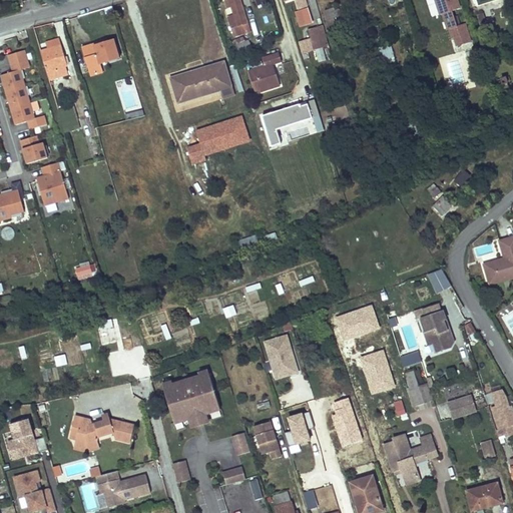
[(239,0),(224,0),(227,9),(231,8),(234,16),(227,18),(234,38),(250,33),(239,0)]
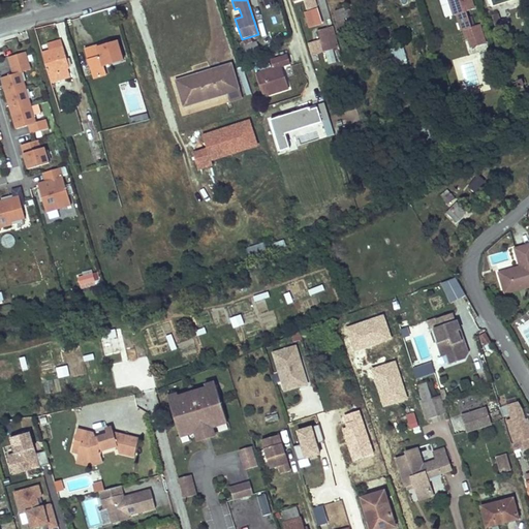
[(290,0),(291,2),(297,0),(303,0),(306,8),(316,5),(314,0),(290,0)]
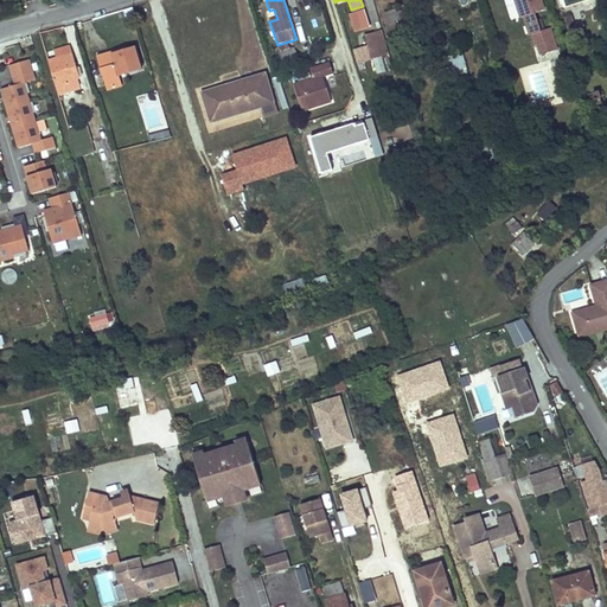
[(515,0),(521,17),(523,17),(529,36),(531,34),(534,44),(535,44),(553,38),(549,27),(541,31),(535,13),(543,10),(540,0),(515,0)]
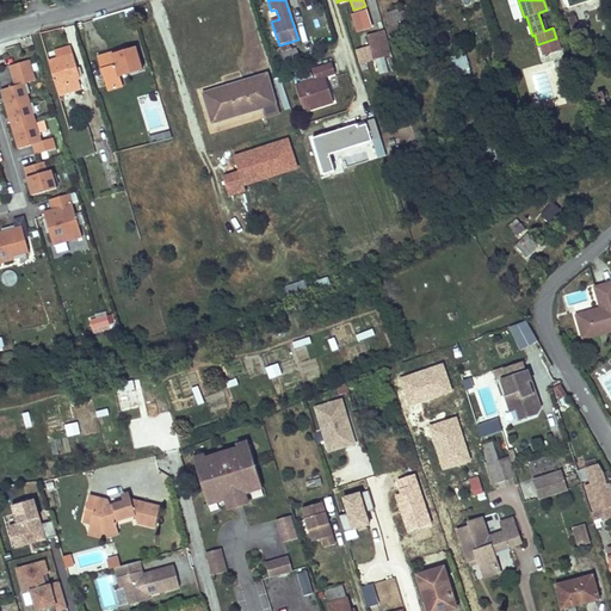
[(397,11),(387,13),(395,41),(402,39),(397,22),(405,19),(402,11),(399,11),(397,11)]
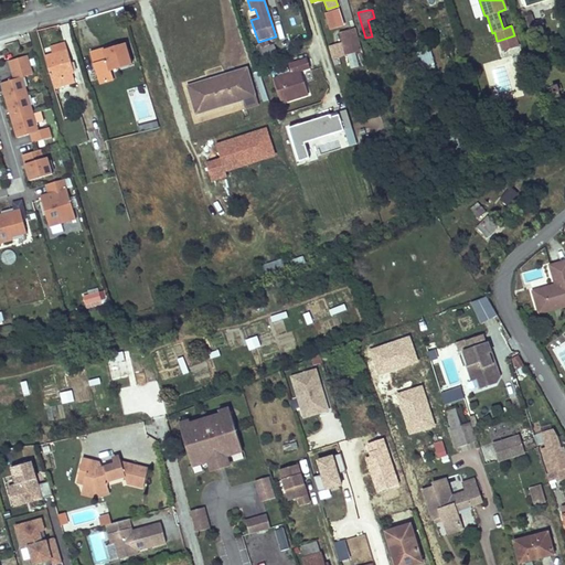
[(340,12),(332,14),(336,25),(343,22),(340,12)]
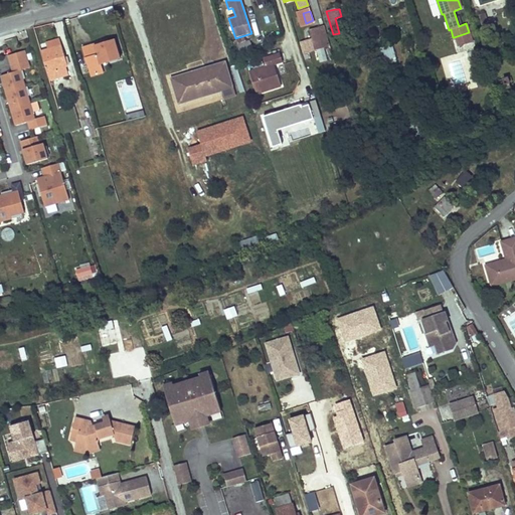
[(330,45),(324,24),(309,29),(315,49),(330,45)]
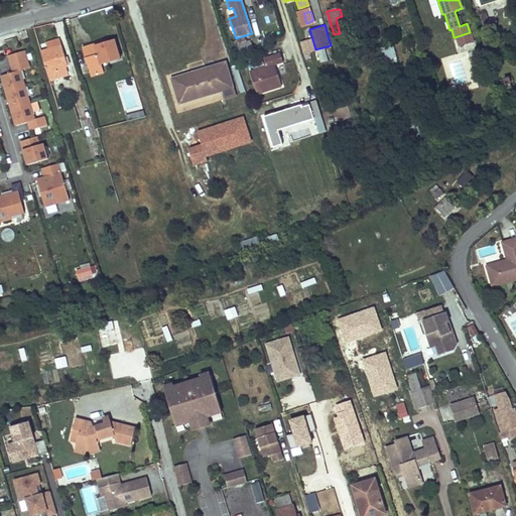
[(263,42),(260,25),(253,26),(256,43),(263,42)]
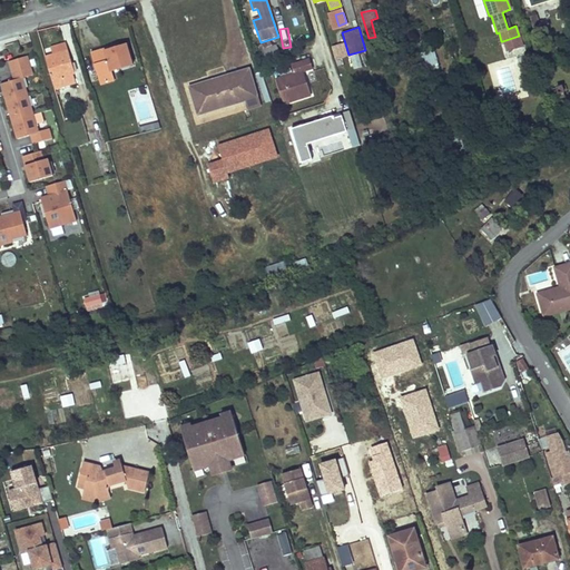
[(502,41),(505,51),(522,46),(519,36),(502,41)]
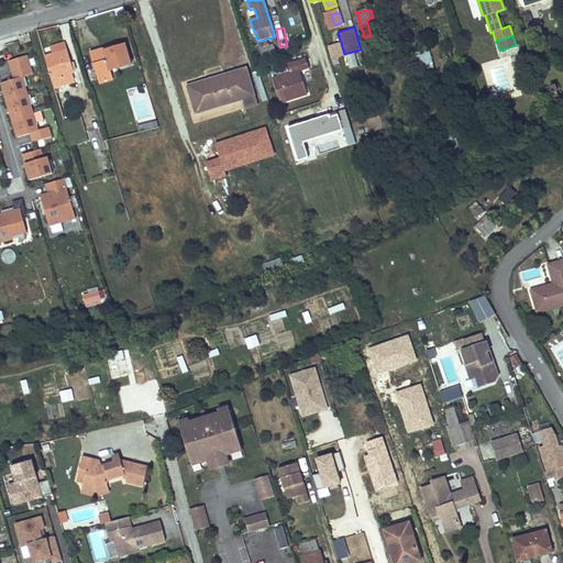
[(268,43),(256,47),(261,61),(275,56),(273,46),(269,47),(268,43)]
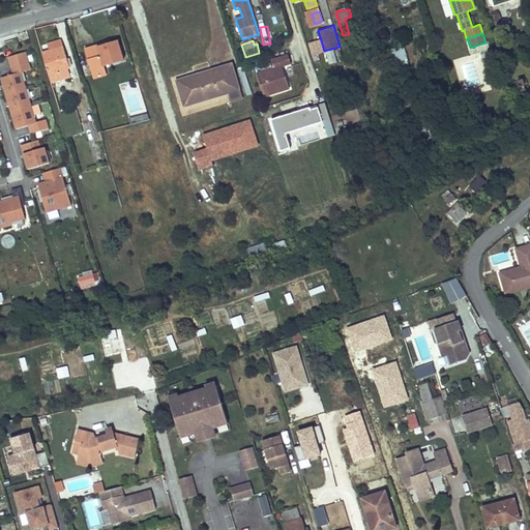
[(51,52),(41,54),(50,82),(68,77),(66,68),(68,68),(60,41),(49,45),(51,52)]
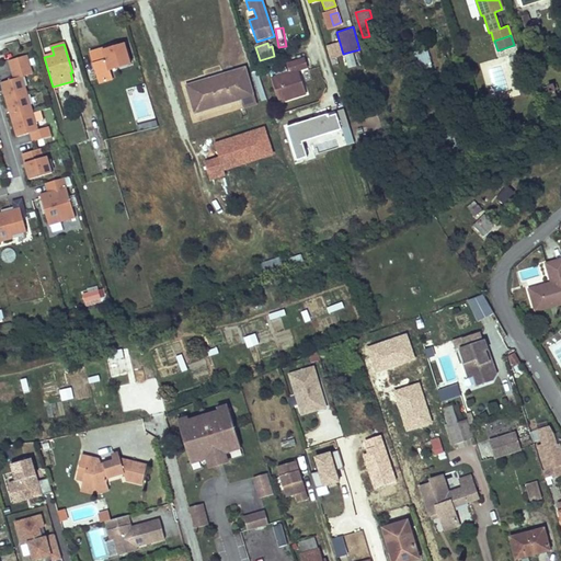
[(93,65),(86,67),(89,83),(98,80),(99,84),(105,82),(102,73),(110,71),(130,65),(124,46),(106,52),(104,48),(89,52),(93,65)]
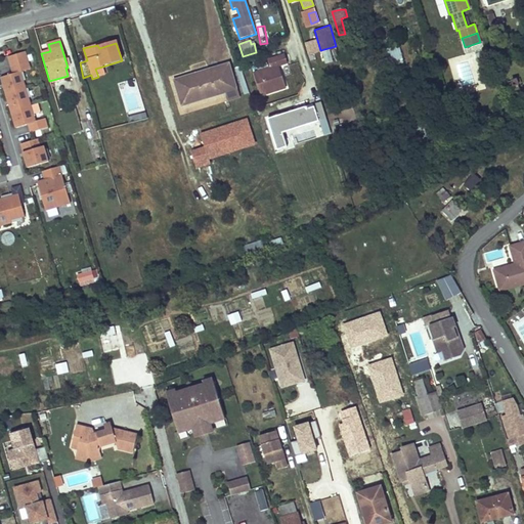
[(398,45),(386,49),(390,61),(401,58),(398,45)]
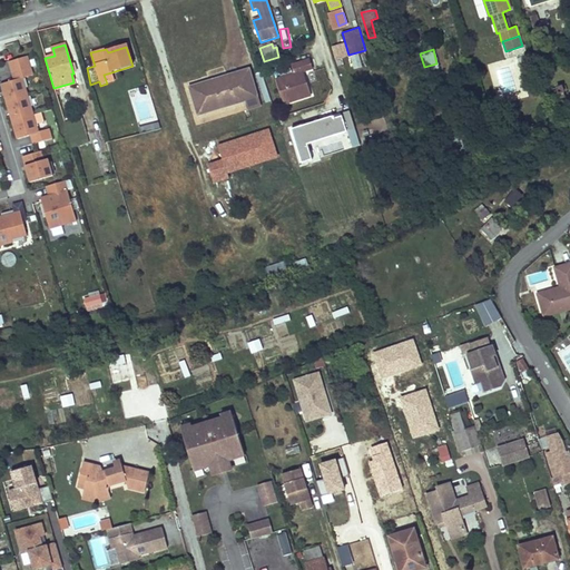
[(362,67),(361,53),(352,55),(353,68),(362,67)]
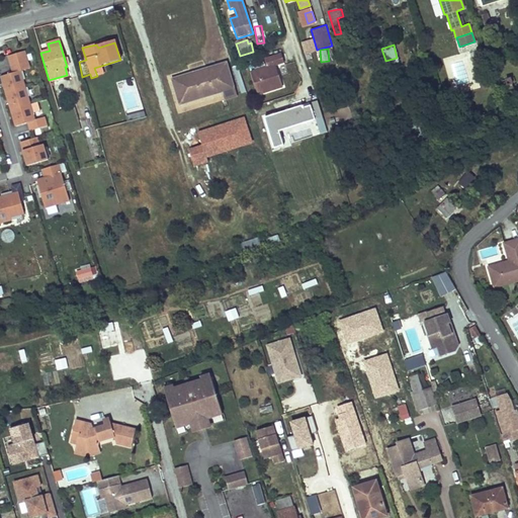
[(12,73),(0,77),(15,126),(27,122),(29,131),(47,125),(44,117),(34,119),(20,71),(29,69),(24,52),(8,57),(12,73)]
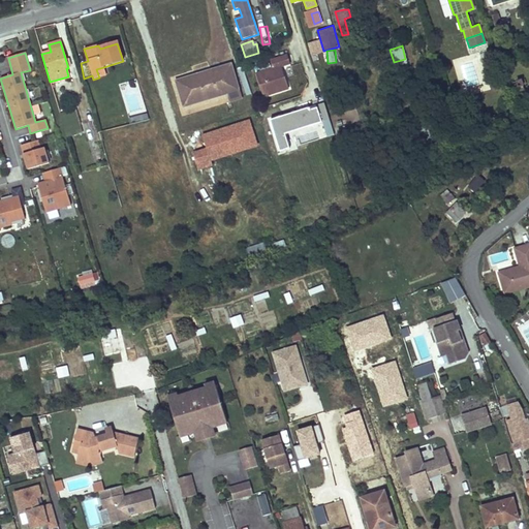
[(256,73),(262,95),(288,89),(282,66),(290,64),(288,56),(271,60),(273,68),(256,73)]
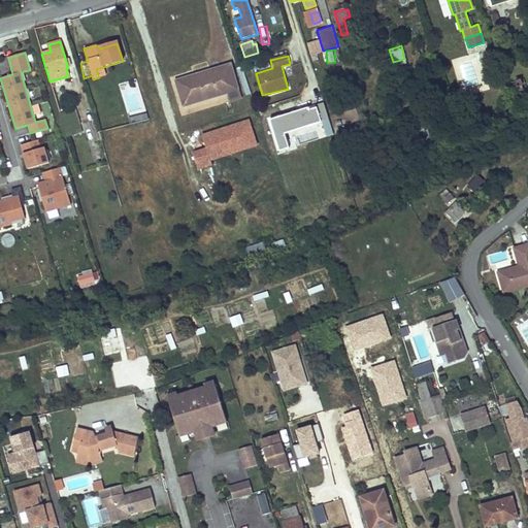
[(231,65),(174,81),(183,106),(226,93),(237,90),(231,65)]
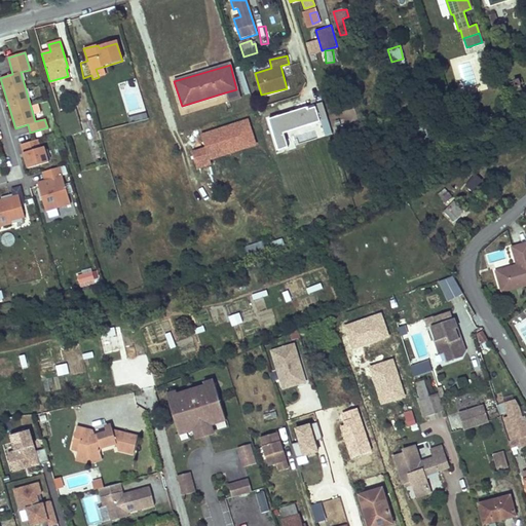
[(103,67),(96,69),(99,77),(106,75),(103,67)]
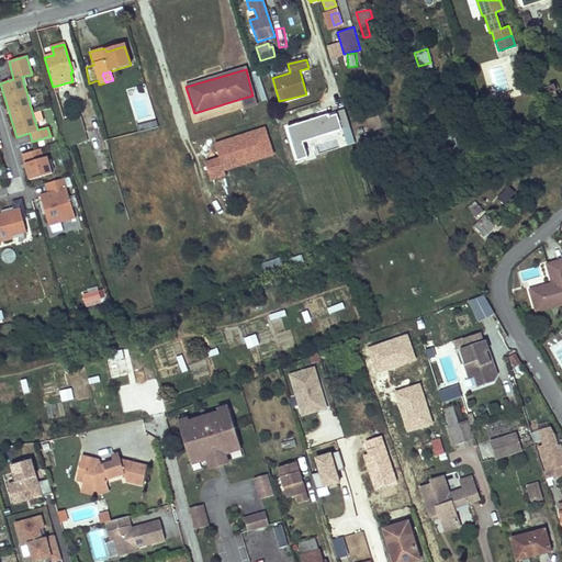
[(253,96),(240,99),(244,108),(256,104),(253,96)]
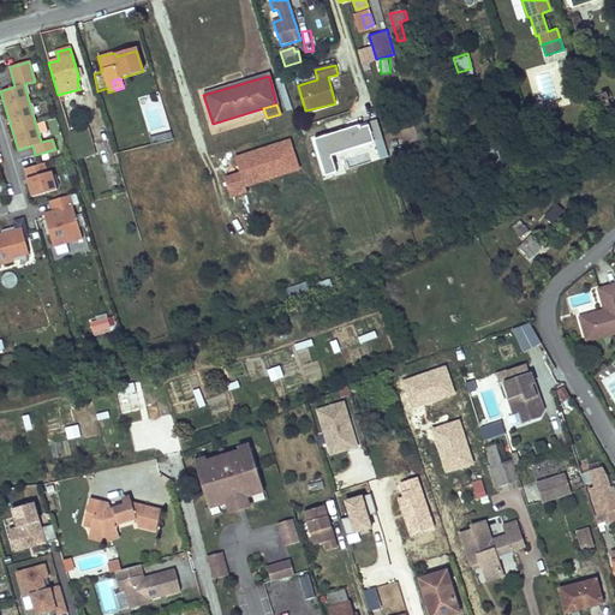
[(45,120),(39,123),(45,139),(49,137),(45,120)]
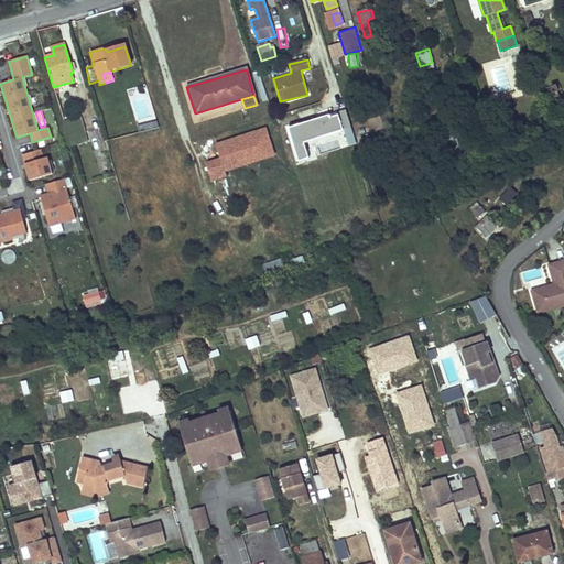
[(158,120),(140,123),(140,130),(159,128),(158,120)]
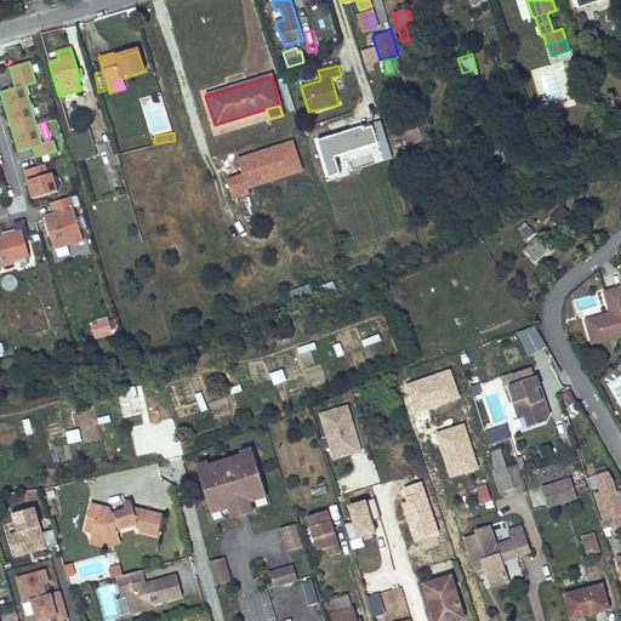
[(93,147),(75,152),(79,161),(97,157),(93,147)]
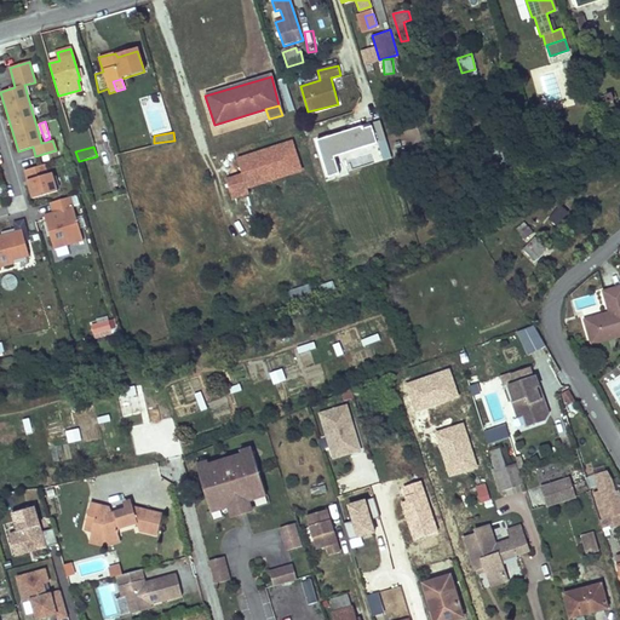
[(24,171),(32,199),(57,191),(52,173),(47,174),(44,165),(24,171)]
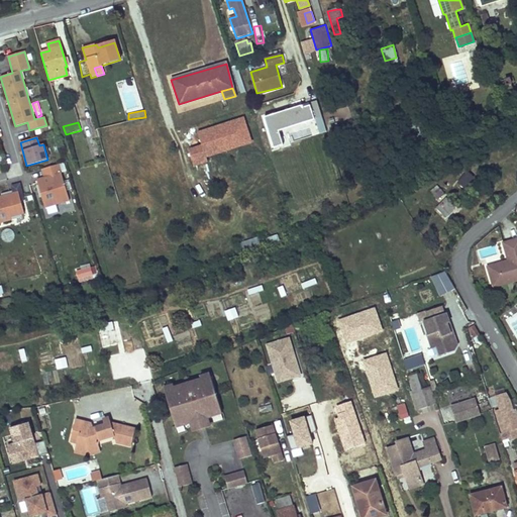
[(44,208),(67,202),(57,165),(41,170),(43,178),(36,180),(44,208)]
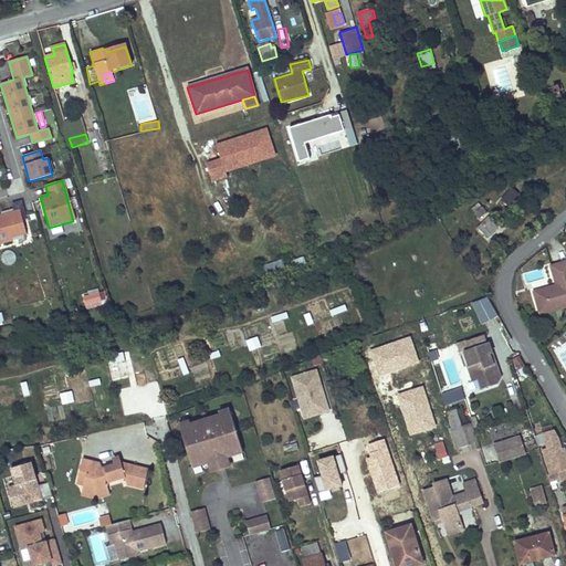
[(13,211),(0,215),(0,243),(11,241),(11,238),(25,234),(22,221),(27,220),(21,201),(11,203),(13,211)]
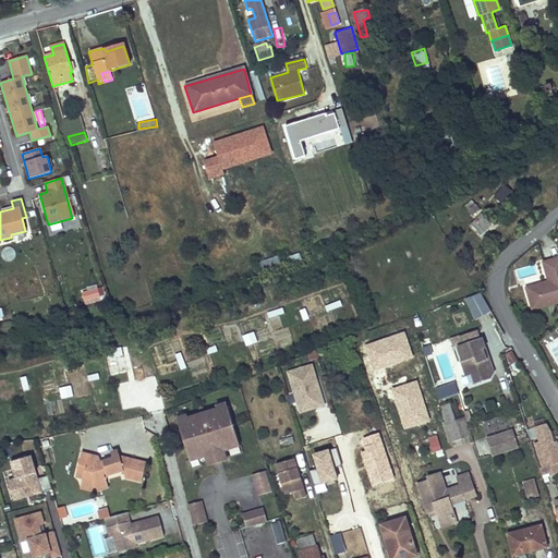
[(472,202),(465,207),(472,215),(480,209),(472,202)]
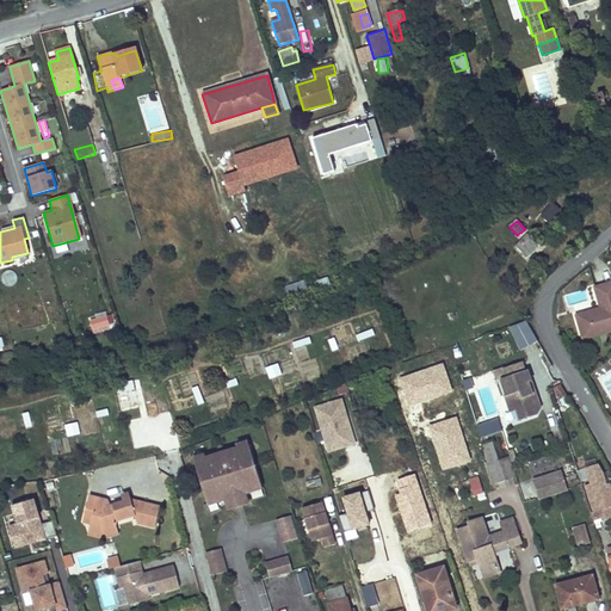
[(528,235),(516,247),(528,258),(539,246),(528,235)]
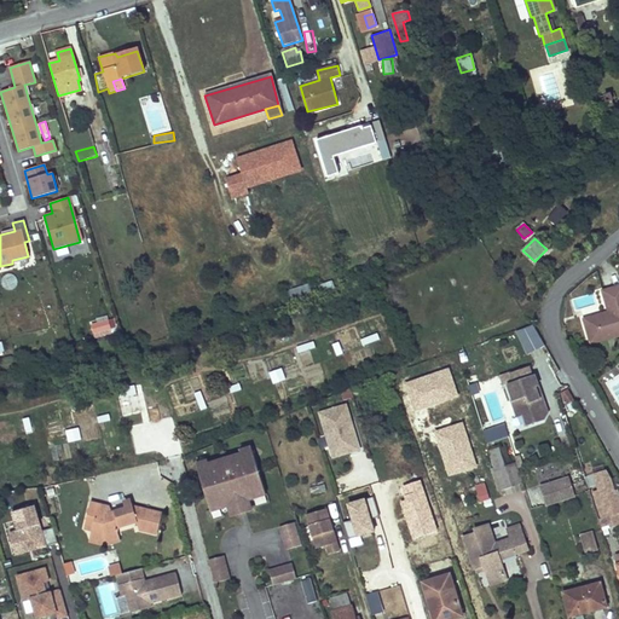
[(618,287),(606,291),(612,313),(586,320),(593,343),(618,336),(618,287)]
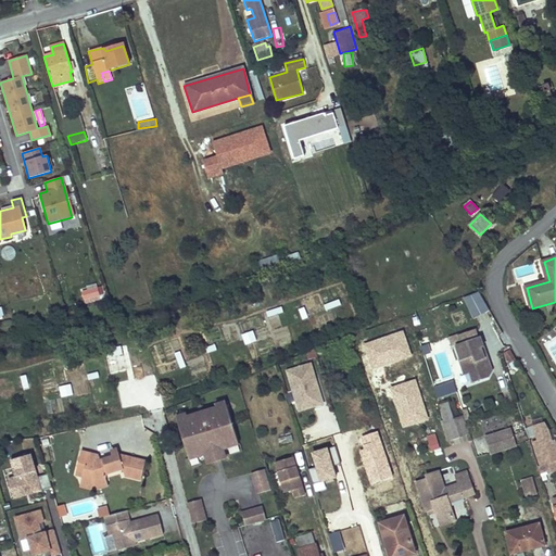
[(99,286),(81,288),(83,299),(100,297),(99,286)]
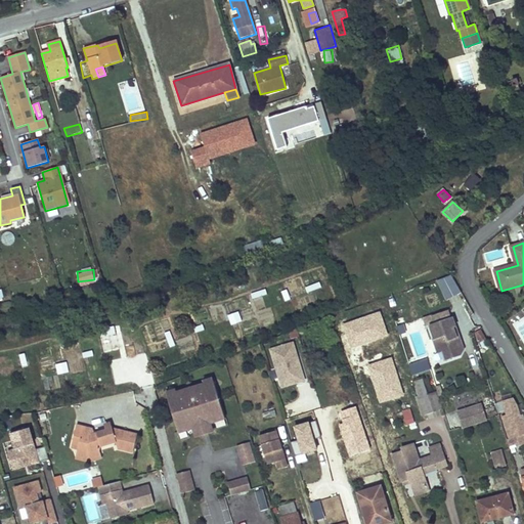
[(446,299),(461,293),(452,273),(438,279),(446,299)]
